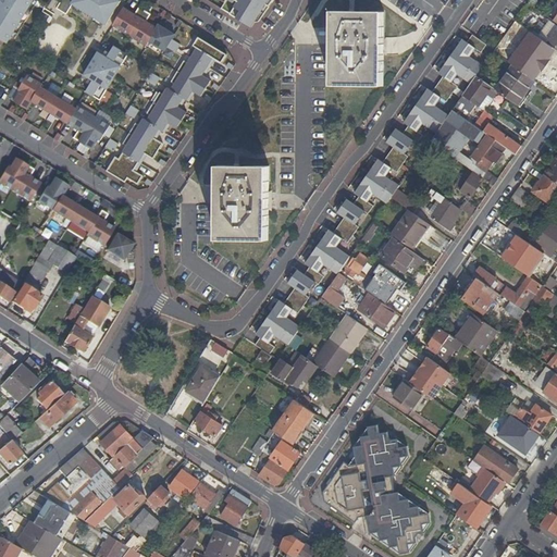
[(73,4),(106,25),(108,22),(119,4),(121,1),(118,0),(1,0),(0,2),(0,38),(4,41),(8,44),(34,0),(61,0),(57,9),(66,14),(73,4)]
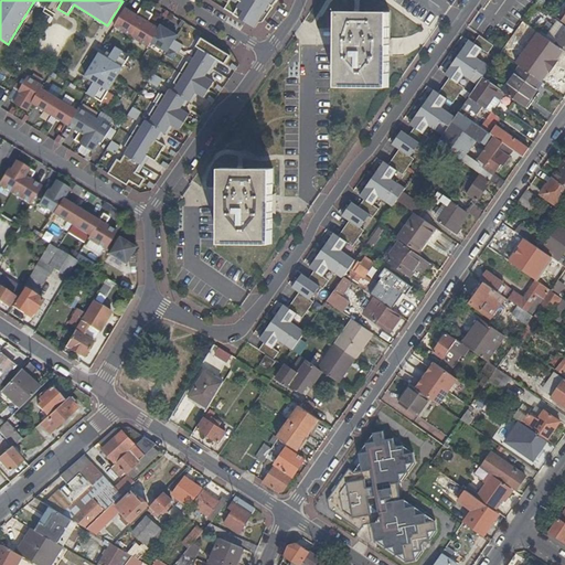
[(36,0),(34,0),(8,44),(11,45),(39,1),(36,0)]
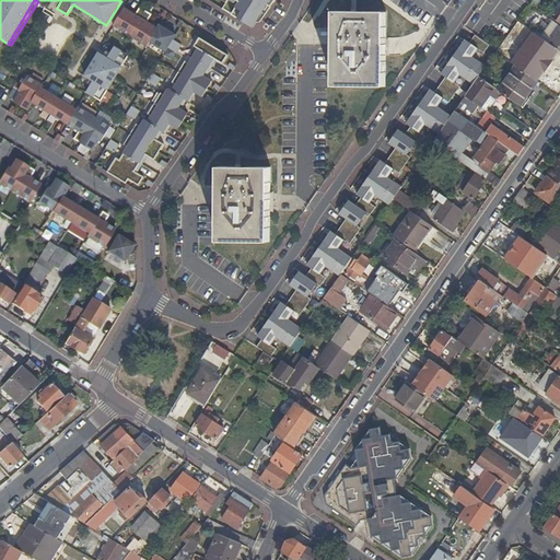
[(222,9),(248,24),(260,22),(275,0),(228,0),(224,6),(222,9)]
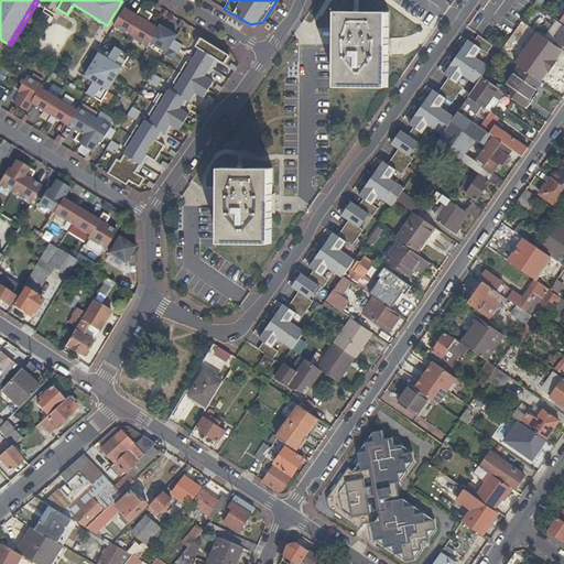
[(109,22),(115,26),(126,8),(120,4),(109,22)]
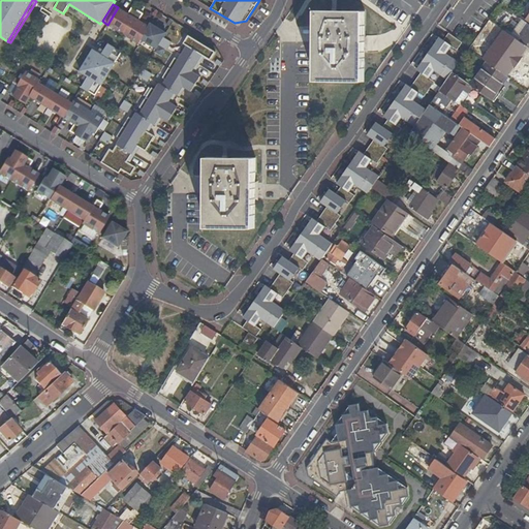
[(142,39),(157,49),(159,44),(163,37),(166,33),(151,24),(149,26),(139,21),(144,13),(132,7),(128,13),(118,7),(107,25),(139,44),(142,39)]
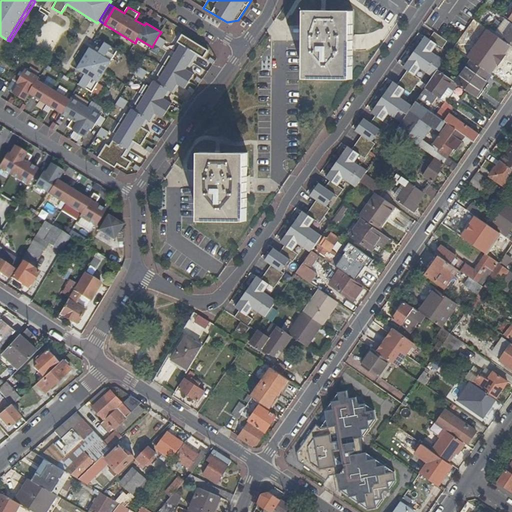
[(352,79),(353,11),(305,11),(305,24),(305,58),(305,79),(352,79)]
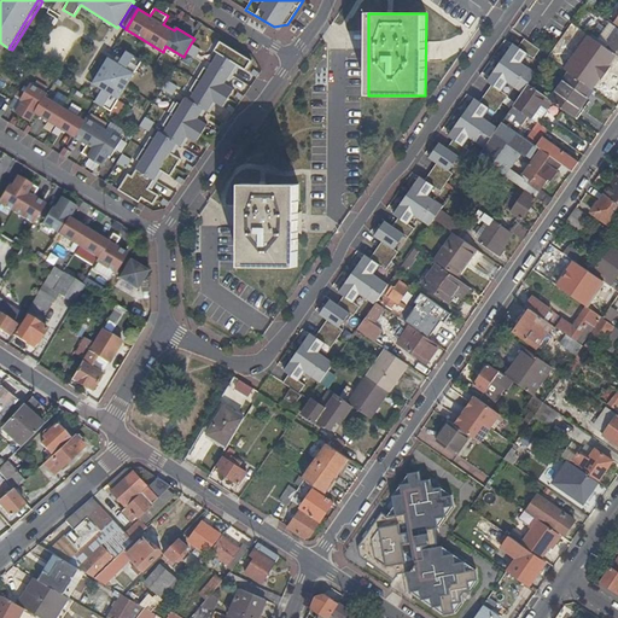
[(579,65),(598,41),(571,23),(569,28),(572,30),(557,48),(579,65)]
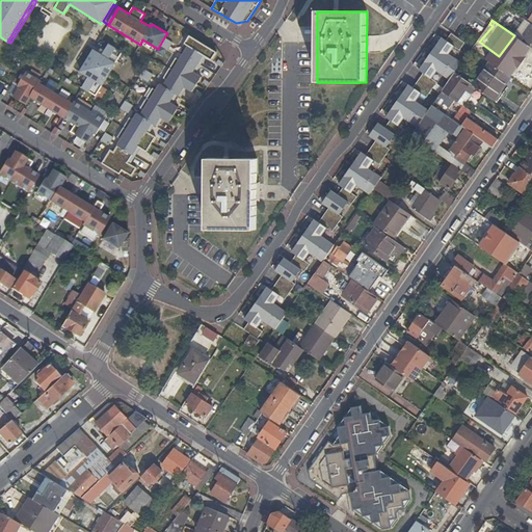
[(525,25),(516,36),(531,47),(531,28),(531,30),(525,25)]
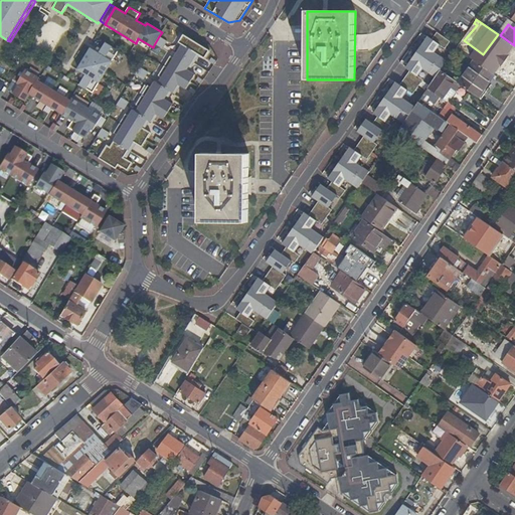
[(451,41),(435,30),(430,37),(425,34),(403,66),(407,68),(397,82),(393,79),(371,112),(375,114),(370,121),(364,117),(355,129),(362,133),(352,147),(348,144),(326,176),(330,179),(326,186),(319,181),(311,193),(317,198),(307,212),(303,209),(281,240),(288,245),(282,253),(276,248),(267,262),(273,266),(264,280),(260,277),(237,308),(241,311),(236,318),(242,323),(249,328),(255,320),(250,316),(255,309),(268,318),(279,301),(267,293),(272,286),(277,289),(288,275),(284,272),(293,260),(297,263),(302,254),(297,251),(302,244),(313,252),(314,251),(325,236),(313,228),(318,221),(323,224),(333,210),(330,207),(338,195),(342,198),(347,190),(342,187),(347,180),(358,188),(362,183),(368,175),(370,171),(358,163),(363,156),(368,160),(378,145),(375,143),(384,131),(387,133),(392,126),(388,122),(392,116),(403,123),(415,107),(404,99),(409,92),(413,96),(424,80),(418,76),(423,68),(436,77),(441,70),(443,67),(448,60),(436,52),(441,45),(445,48),(451,41)]
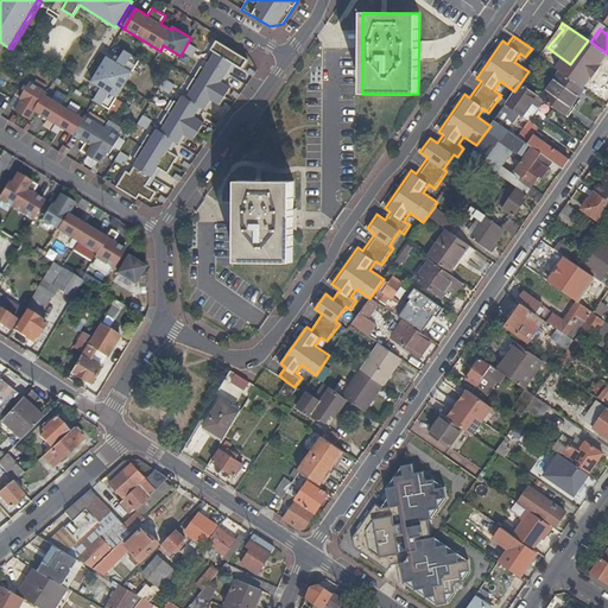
[(125,171),(115,187),(137,198),(139,195),(150,201),(154,191),(147,187),(145,185),(147,181),(151,182),(156,173),(153,172),(156,168),(159,169),(166,173),(177,156),(170,152),(168,150),(171,145),(173,146),(176,143),(179,145),(183,140),(181,138),(183,134),(185,135),(192,140),(204,124),(196,119),(194,116),(197,112),(200,113),(202,109),(207,112),(209,107),(207,105),(210,100),(213,101),(220,106),(230,89),(223,84),(221,83),(225,78),(227,80),(233,70),(229,69),(233,63),(235,65),(242,69),(248,59),(236,52),(217,40),(209,54),(214,56),(206,69),(202,67),(187,90),(191,93),(187,99),(183,96),(181,100),(178,103),(175,101),(160,124),(164,126),(160,132),(156,130),(152,137),(147,134),(133,157),(138,159),(130,173),(125,171)]
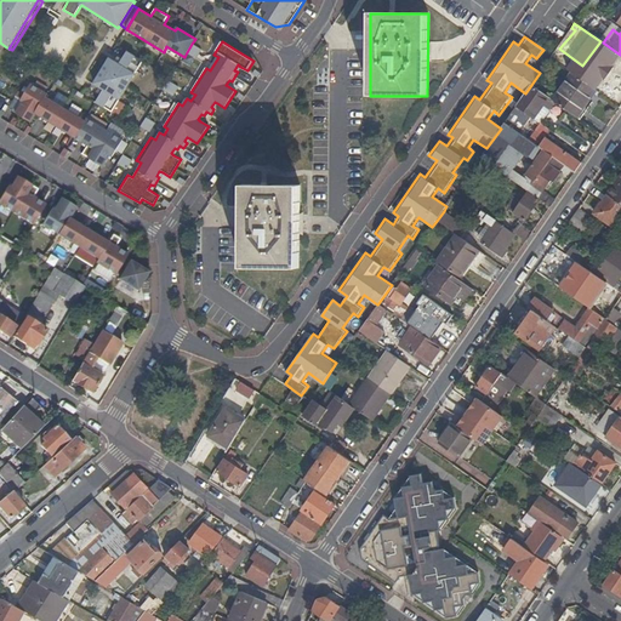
[(201,50),(192,44),(187,52),(195,58),(201,50)]
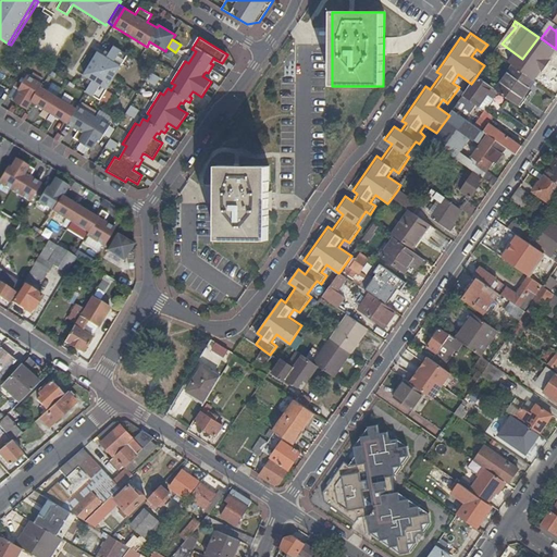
[(520,62),(522,59),(502,44),(500,47),(520,62)]
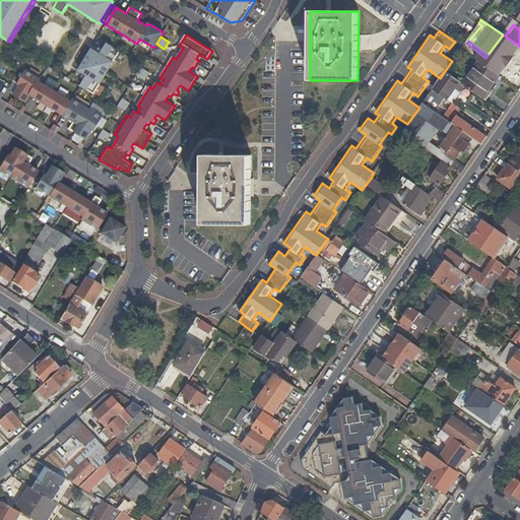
[(80,85),(93,94),(120,52),(107,44),(103,50),(100,54),(98,52),(99,50),(93,46),(76,73),(82,76),(84,73),(86,75),(84,79),(80,85)]
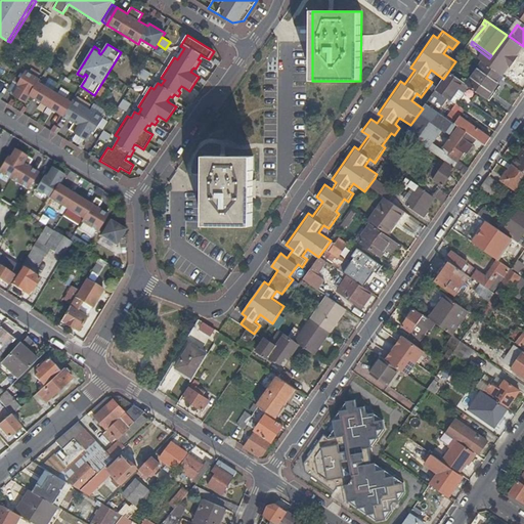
[(486,98),(503,76),(493,69),(483,61),(467,84),(468,85),(486,98)]
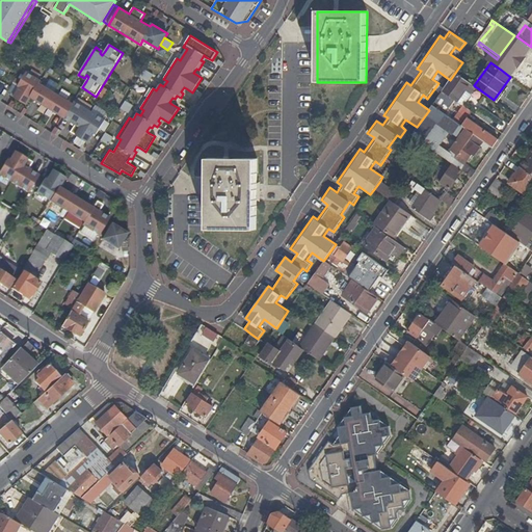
[(505,63),(501,70),(510,77),(513,79),(519,73),(505,63)]
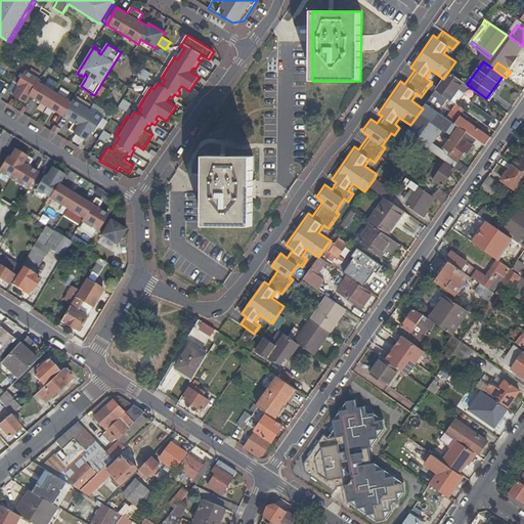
[(142,69),(138,76),(146,81),(150,74),(142,69)]
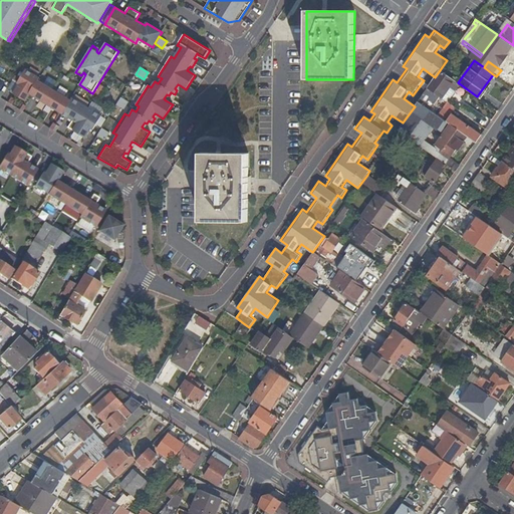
[(68,127),(85,138),(91,129),(93,130),(102,116),(72,97),(71,99),(38,79),(40,77),(25,68),(17,82),(19,83),(13,92),(25,100),(30,93),(73,119),(68,127)]
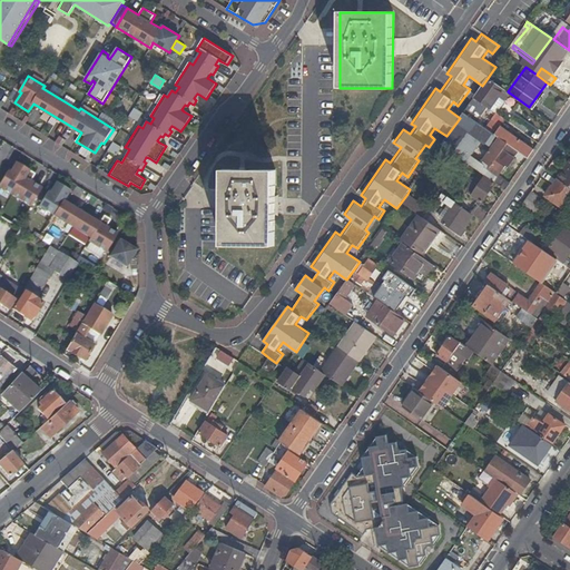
[(504,100),(509,92),(508,91),(494,82),(488,78),(482,86),(464,112),(478,121),(489,107),(492,109),(500,97),(504,100)]
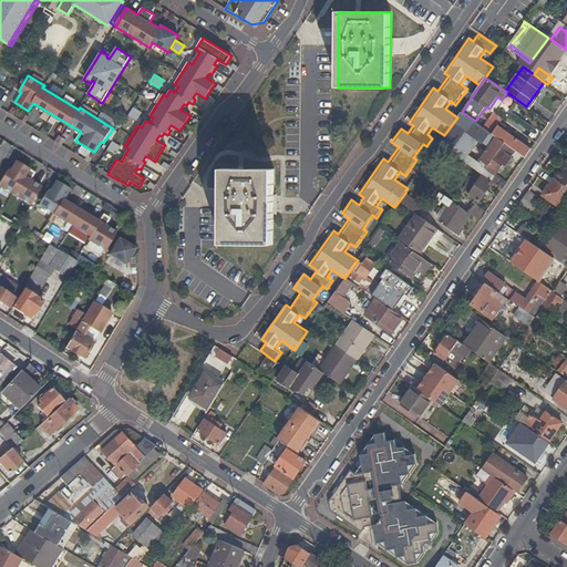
[(23,117),(27,110),(13,105),(11,113),(23,117)]
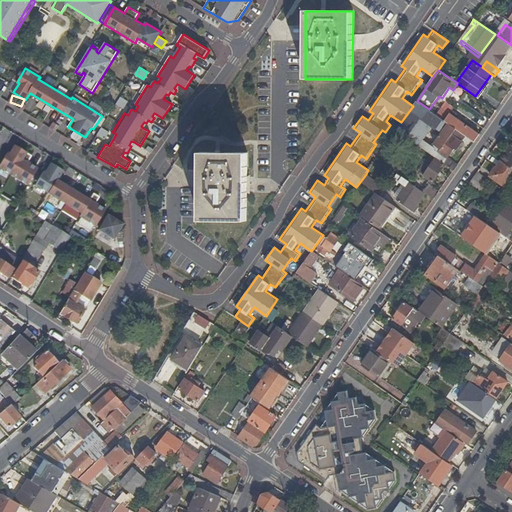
[(120,97),(116,104),(124,109),(129,102),(120,97)]
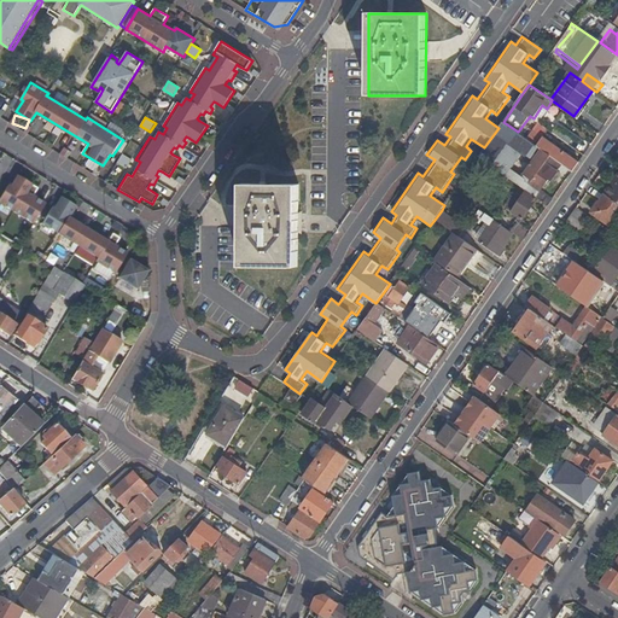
[(555,169),(560,162),(551,155),(542,149),(523,176),(507,167),(520,149),(530,155),(537,145),(529,140),(518,132),(503,122),(499,128),(484,147),(478,157),(536,197),(548,179),(551,180),(558,172),(555,169)]
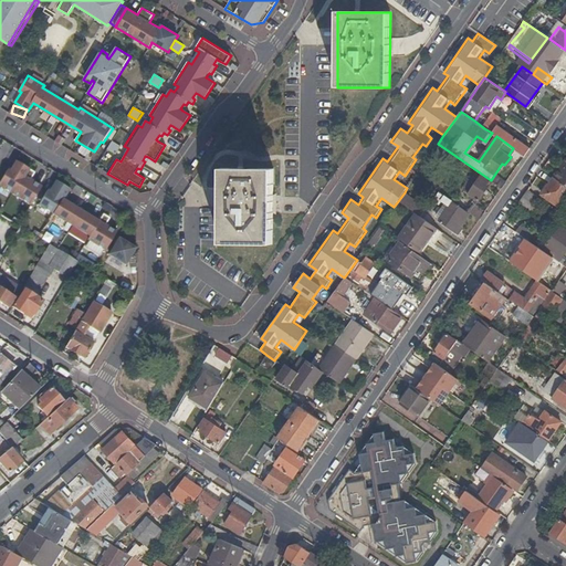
[(527,125),(512,114),(507,122),(522,132),(527,125)]
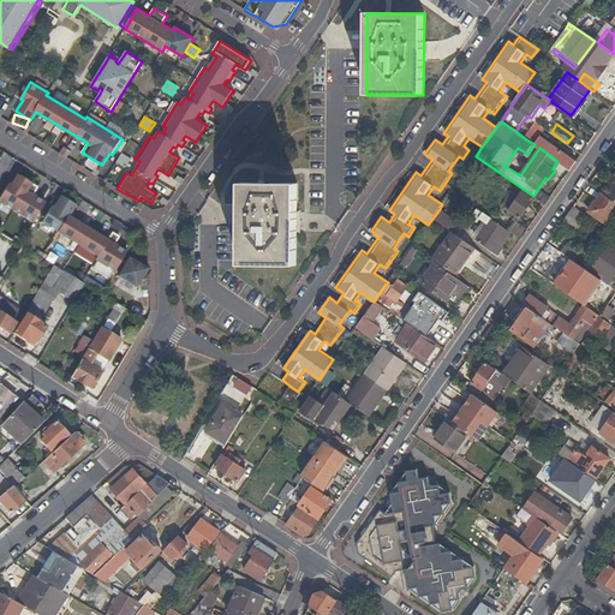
[(531,132),(526,139),(535,144),(539,148),(548,154),(557,161),(569,171),(575,161),(542,137),(541,138),(531,132)]
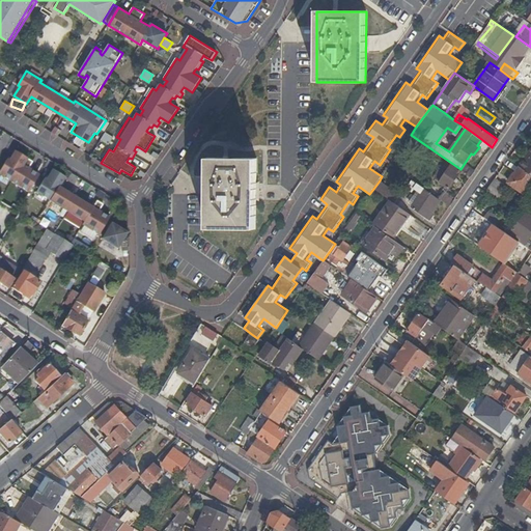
[(449,151),(466,128),(462,124),(455,133),(447,128),(436,143),(449,151)]
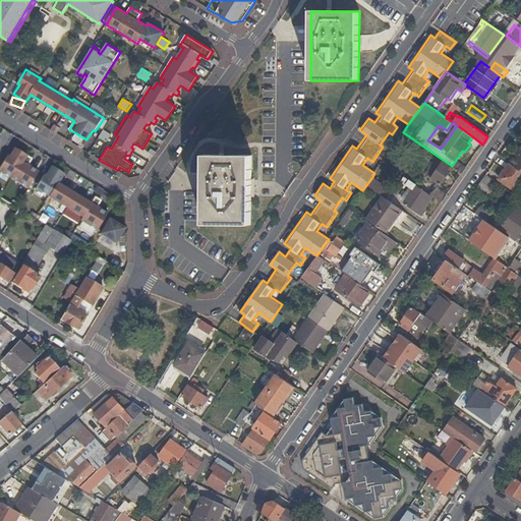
[(103,130),(99,137),(107,142),(112,135),(103,130)]
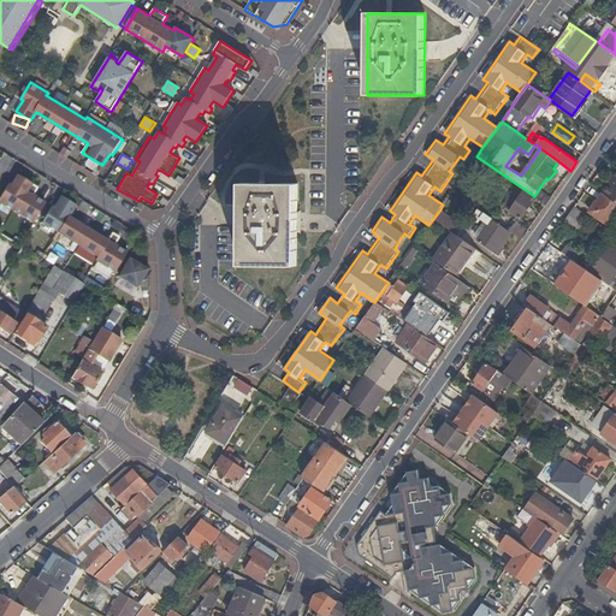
[(615,173),(603,193),(615,201),(615,173)]
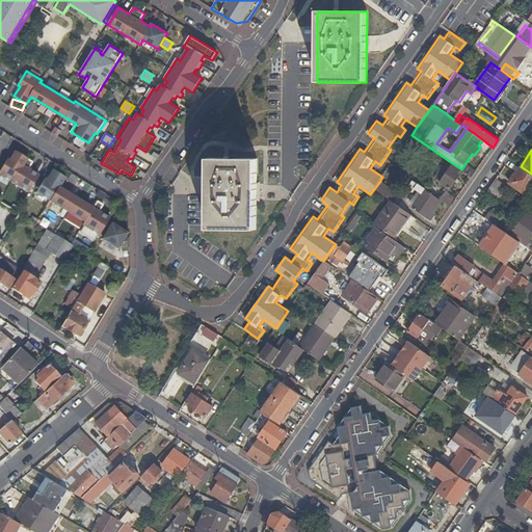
[(0,170),(0,175),(28,192),(40,176),(28,169),(33,162),(15,151),(8,161),(7,160),(0,170)]
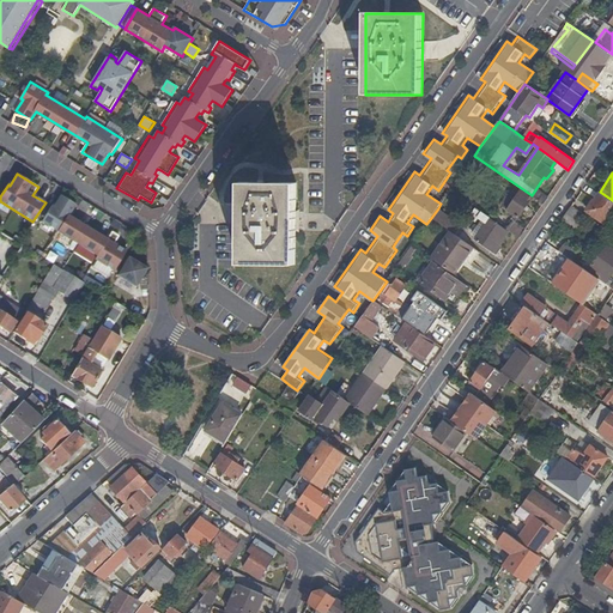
[(240,182),(240,195),(238,232),(238,265),(296,266),(296,183),(240,182)]
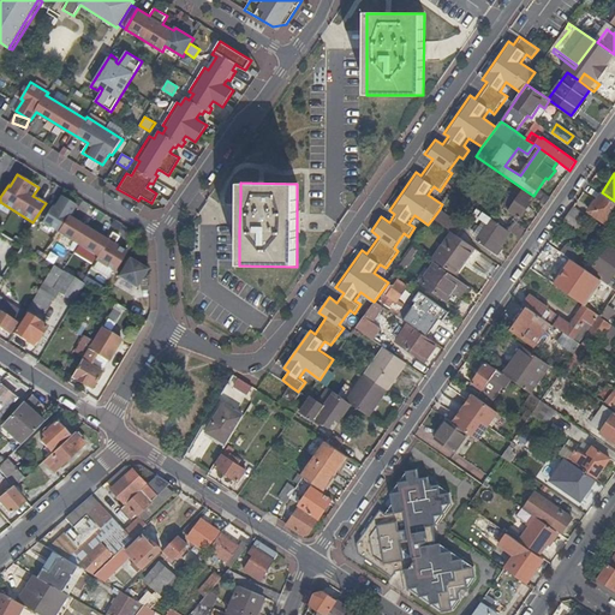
[(503,207),(509,212),(524,191),(518,186),(503,207)]
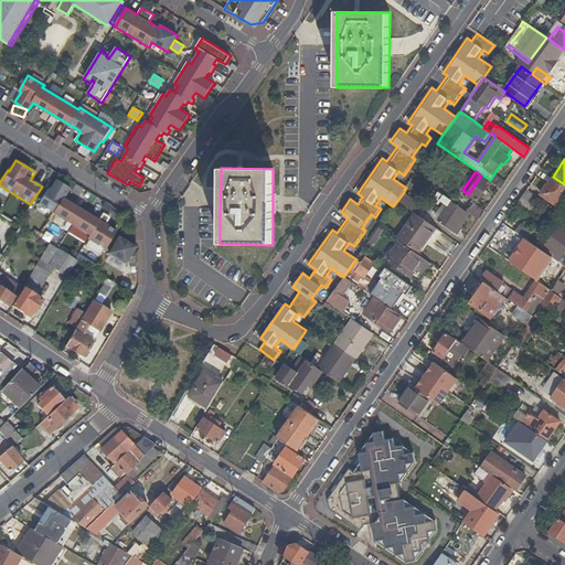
[(491,181),(481,176),(468,194),(478,201),(491,181)]
